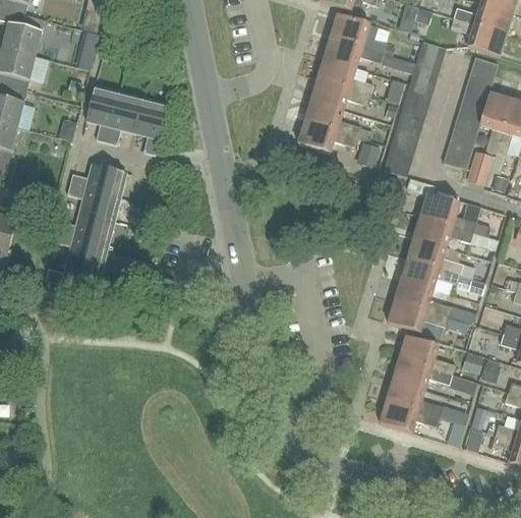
[(24,2),(24,0),(0,0),(0,9),(21,15),(24,2)]
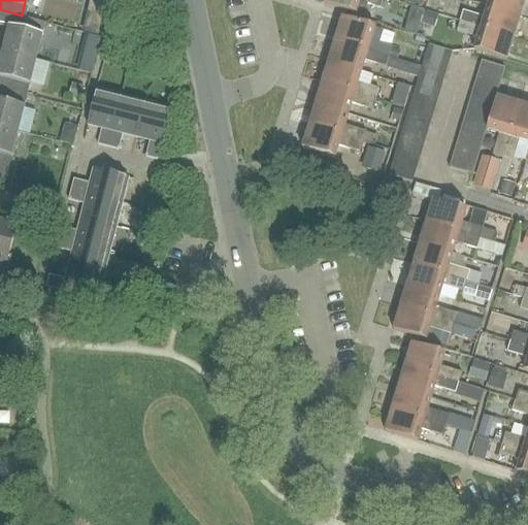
[(321,0),(355,10),(357,0),(365,0),(380,4),(392,8),(394,0),(321,0)]
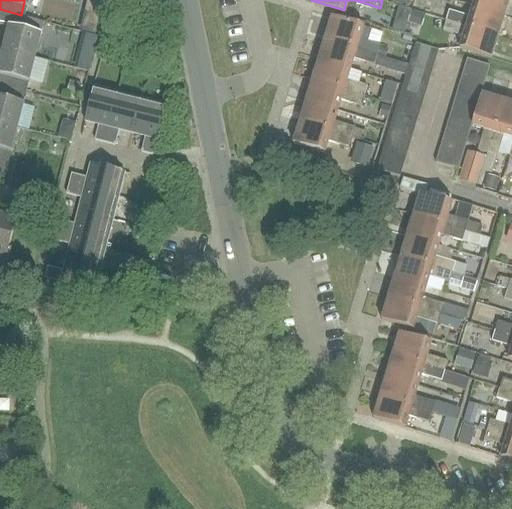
[(504,13),(507,0),(472,0),(471,3),(504,13)]
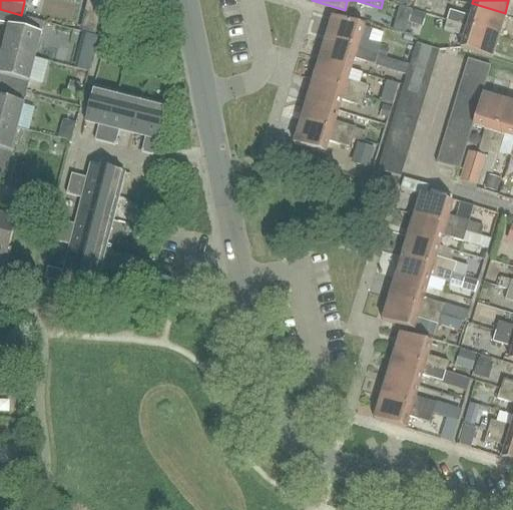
[(498,34),(505,13),(472,3),(469,14),(449,8),(446,18),(498,34)]
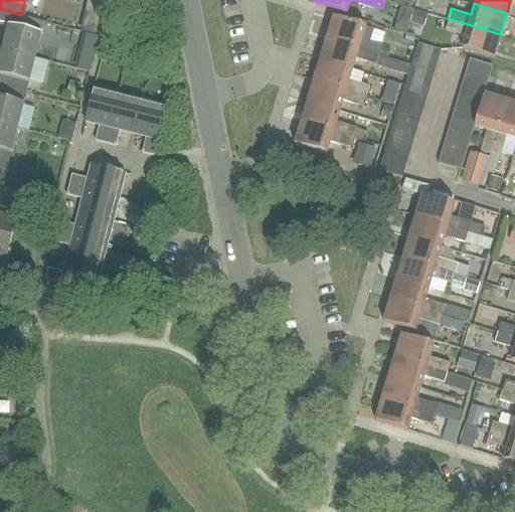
[(19,24),(21,15),(0,9),(0,20),(6,22),(3,36),(0,35),(0,46),(32,55),(38,28),(19,24)]
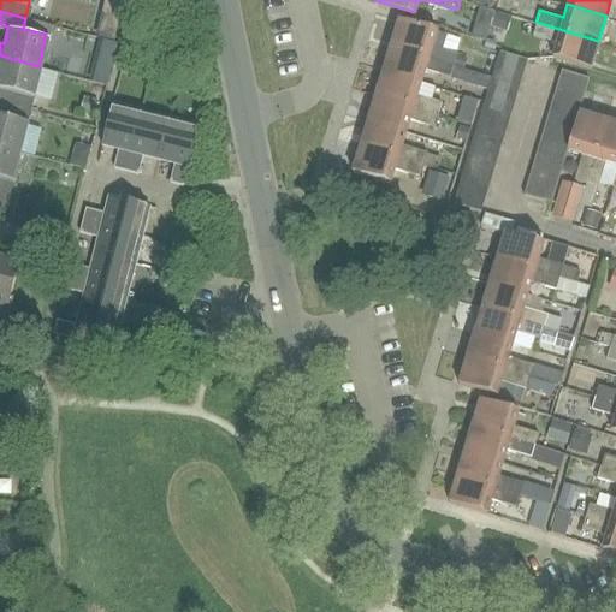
[(495,11),(491,25),(507,29),(510,16),(495,11)]
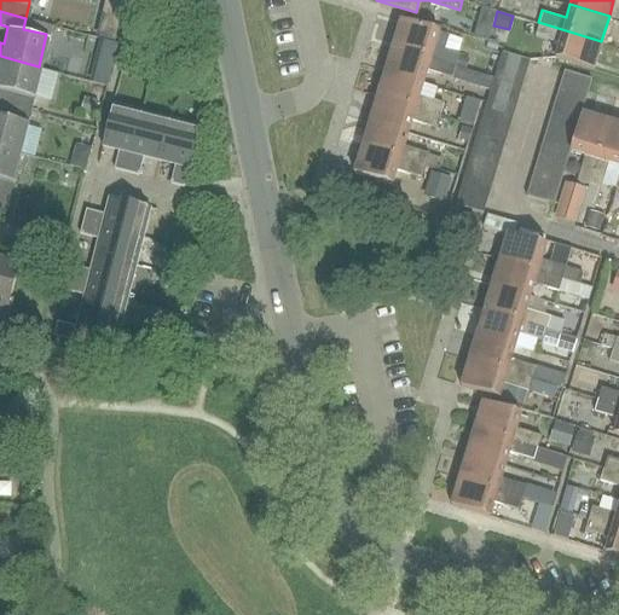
[(453,63),(457,51),(433,42),(437,29),(399,17),(392,44),(453,63)]
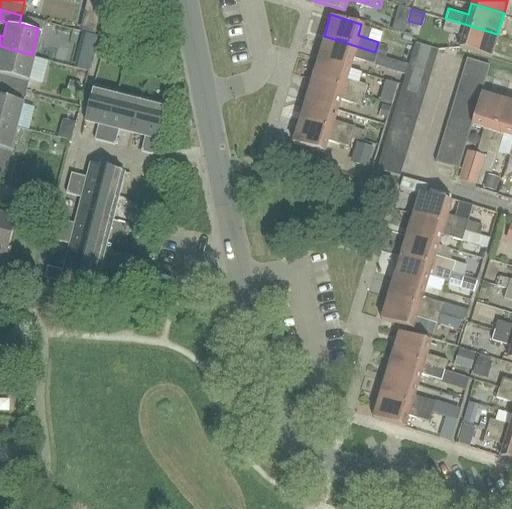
[(491,55),(497,34),(445,18),(442,28),(462,34),(458,45),(491,55)]
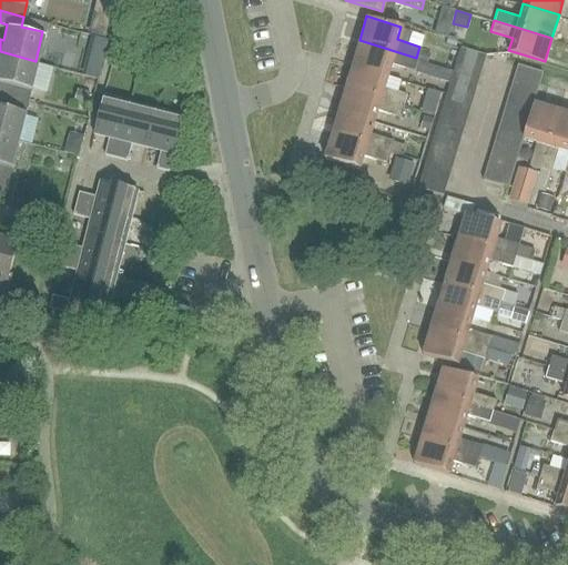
[(90,22),(88,32),(105,37),(109,27),(90,22)]
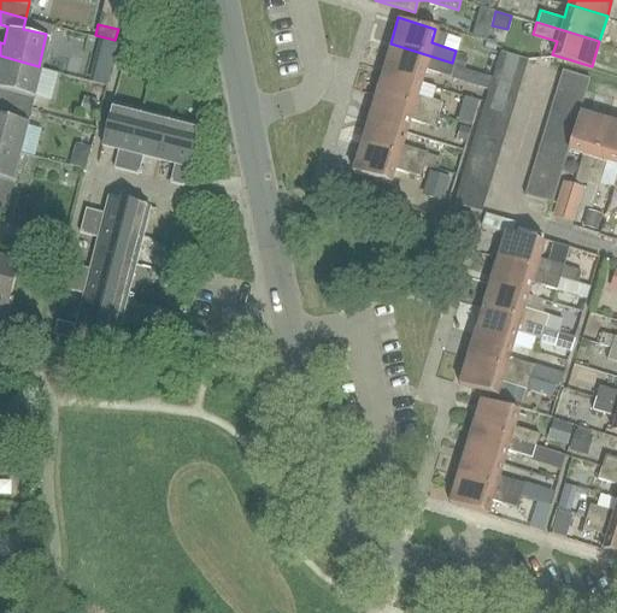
[(95,76),(106,80),(117,42),(106,40),(95,76)]
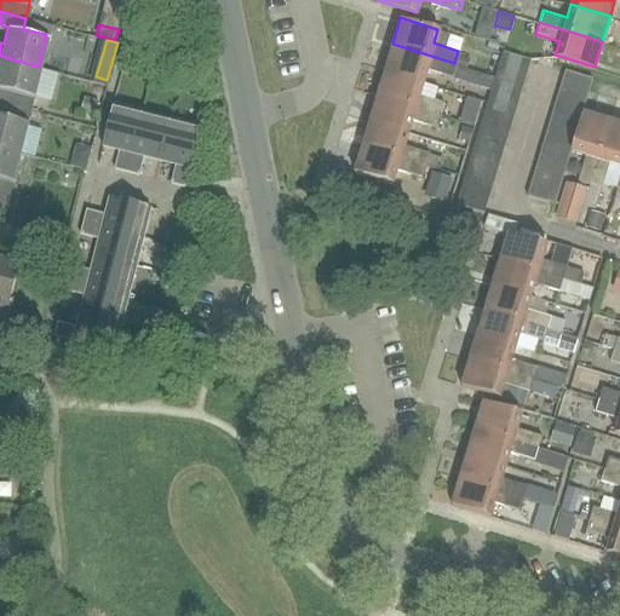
[(451,75),(454,63),(392,44),(385,69),(423,80),(426,68),(451,75)]
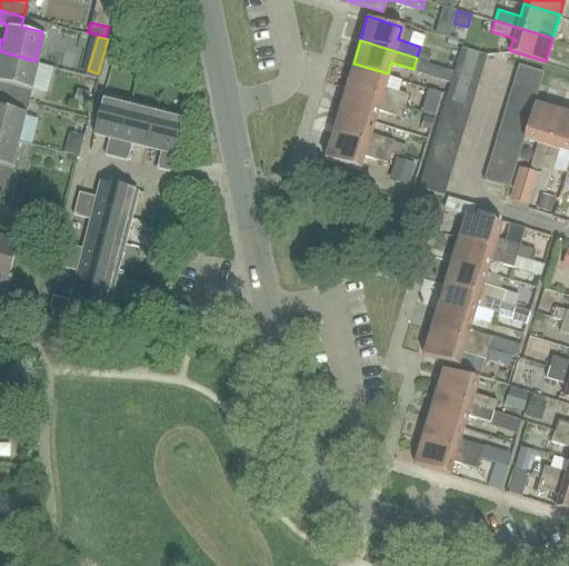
[(482,66),(487,52),(461,45),(457,58),(482,66)]
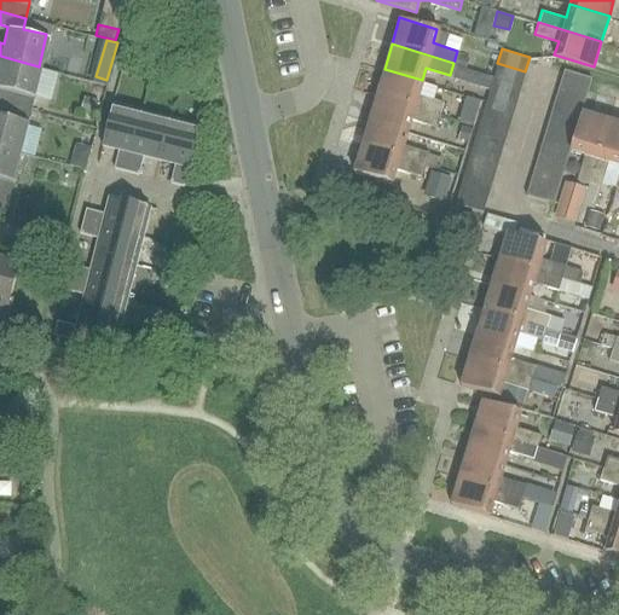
[(33,93),(39,67),(0,56),(0,102),(28,109),(32,93),(33,93)]
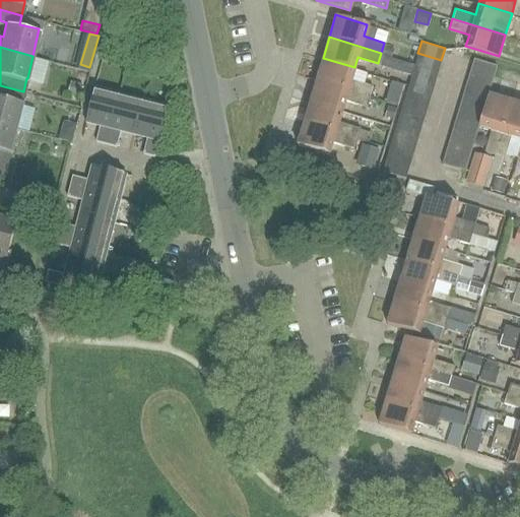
[(438,71),(441,60),(417,53),(414,64),(438,71)]
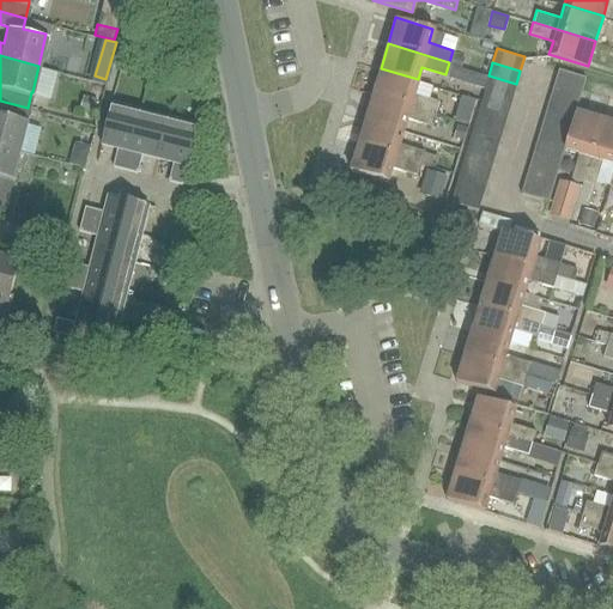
[(558,67),(553,81),(581,90),(584,75),(558,67)]
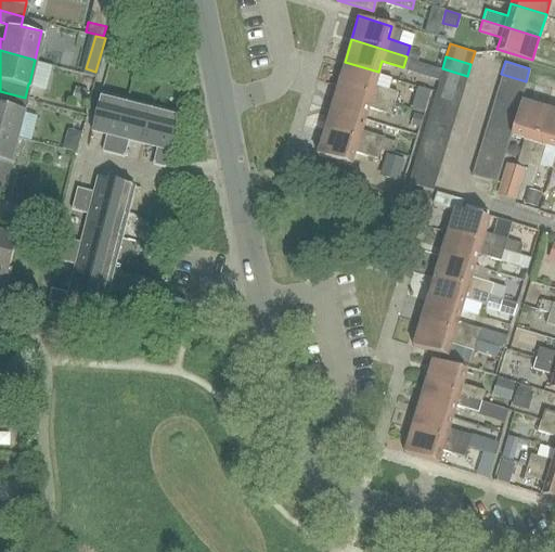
[(375,82),(378,72),(345,62),(337,84),(394,101),(397,90),(375,82)]
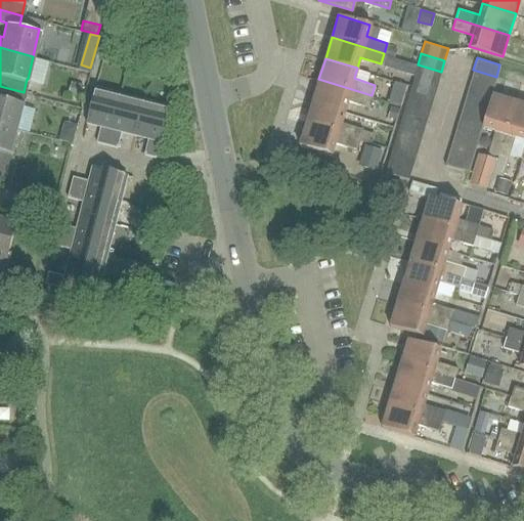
[(441,72),(418,64),(415,77),(437,84),(441,72)]
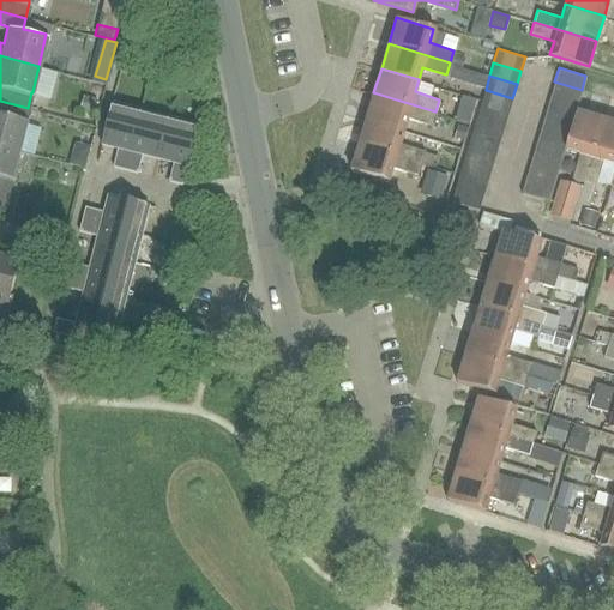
[(582,90),(554,82),(551,95),(577,103),(582,90)]
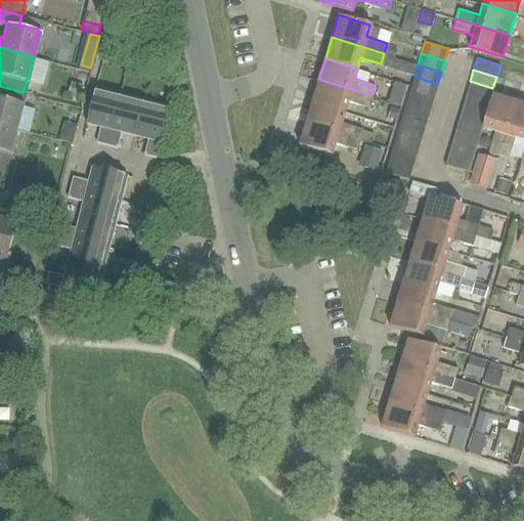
[(437,84),(415,77),(410,89),(434,95),(437,84)]
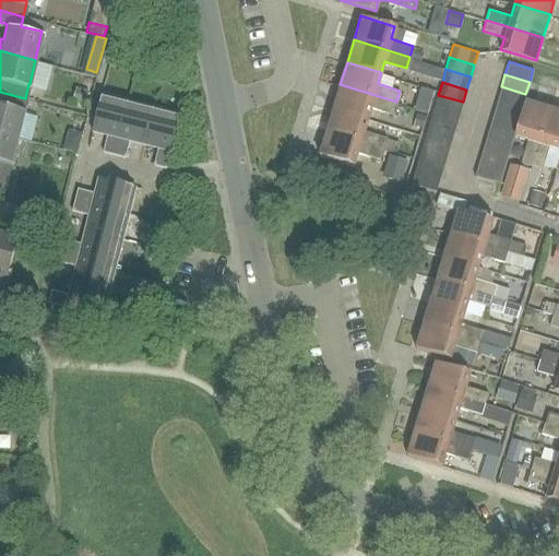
[(393,113),(396,102),(340,84),(333,107),(368,118),(371,106),(393,113)]
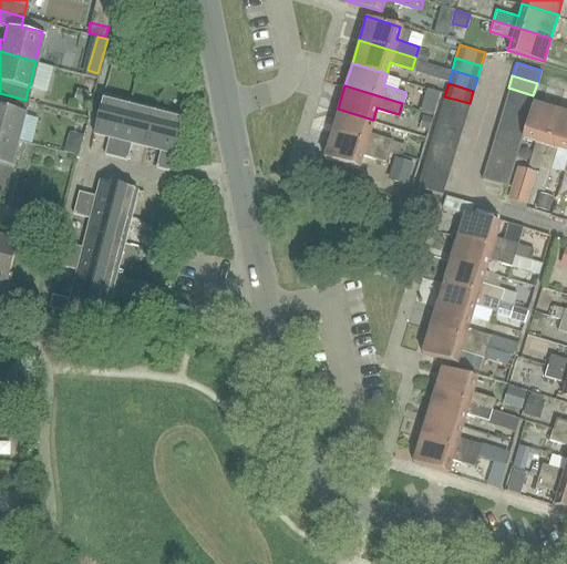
[(532,101),(533,95),(508,88),(504,101),(529,108),(532,101)]
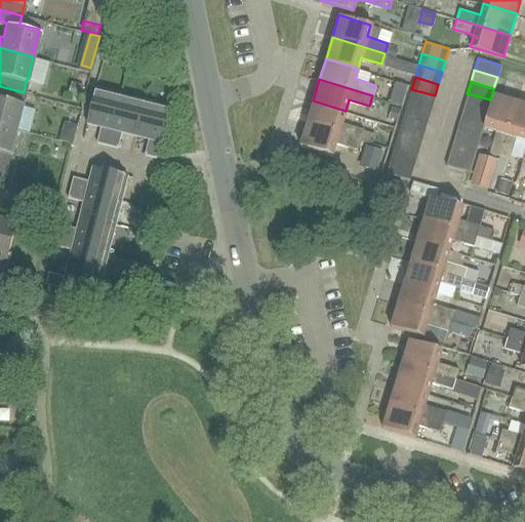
[(22,101),(24,92),(0,86),(0,124),(15,128),(23,101),(22,101)]
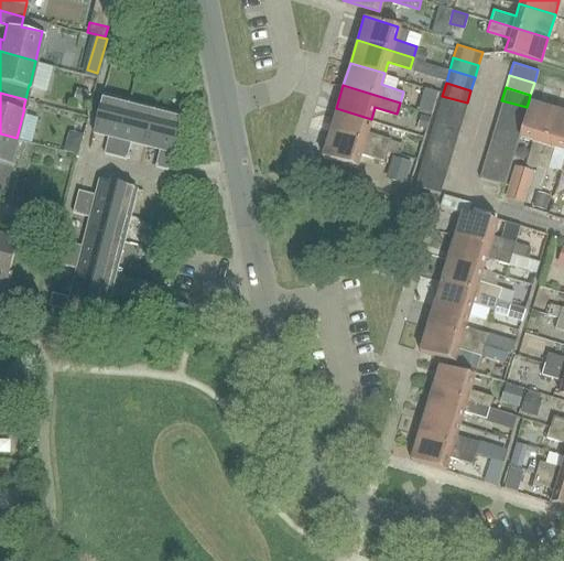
[(101,93),(93,130),(108,135),(105,151),(115,153),(129,99),(101,93)]
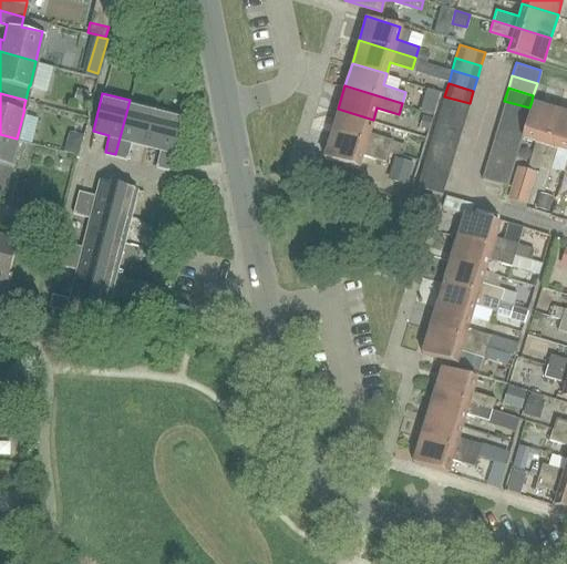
[(470,103),(444,96),(441,109),(465,116),(470,103)]
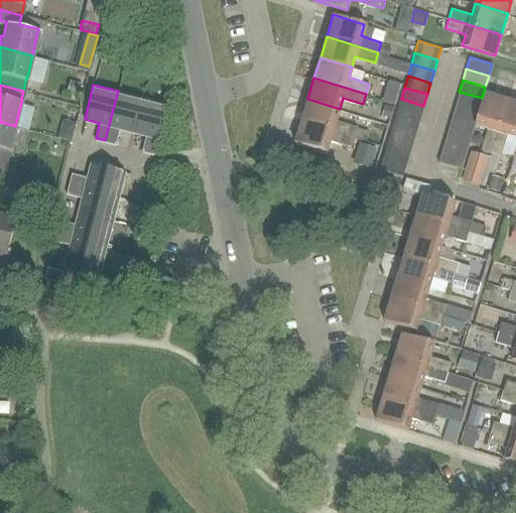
[(118,91),(105,140),(115,143),(119,128),(132,131),(141,97),(118,91)]
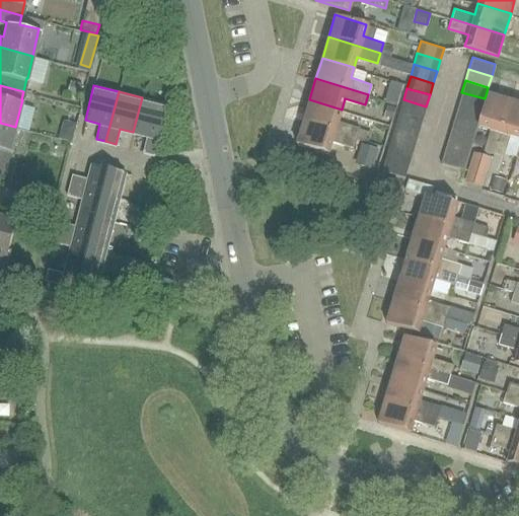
[(461,92),(458,103),(480,111),(485,98),(461,92)]
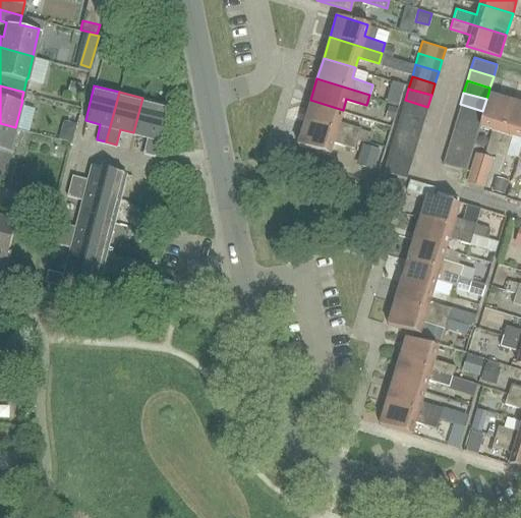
[(495,153),(511,99),(488,93),(486,99),(482,111),(479,122),(478,125),(476,134),(475,135),(487,139),(484,149),(495,153)]
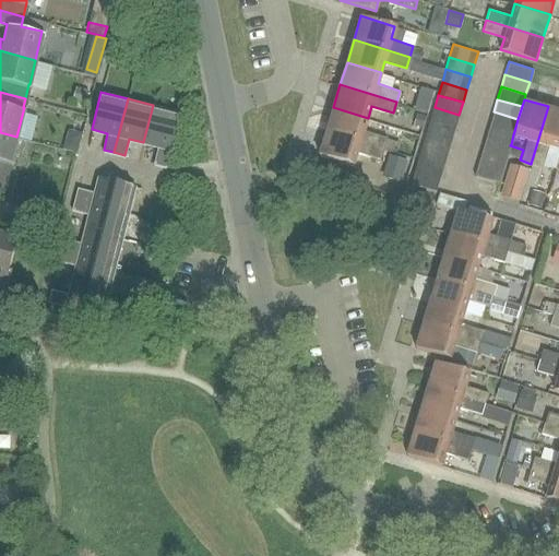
[(416,102),(414,108),(427,113),(428,105),(416,102)]
